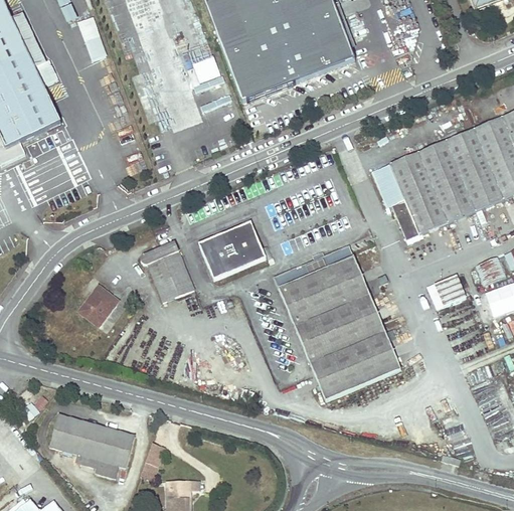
[(60,122),(2,0),(0,0),(0,164),(25,153),(19,141),(60,122)]
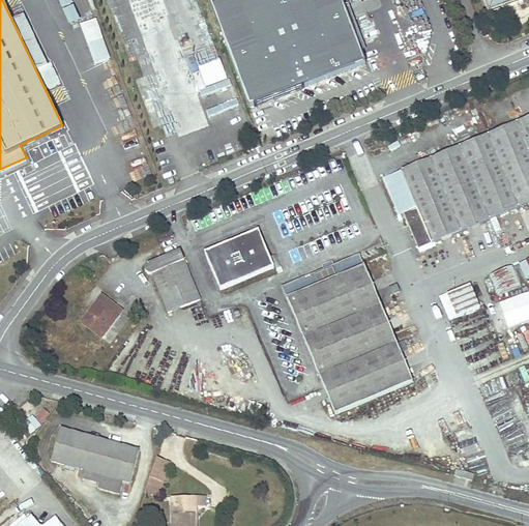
[(208,0),(222,35),(313,0),(208,0)]
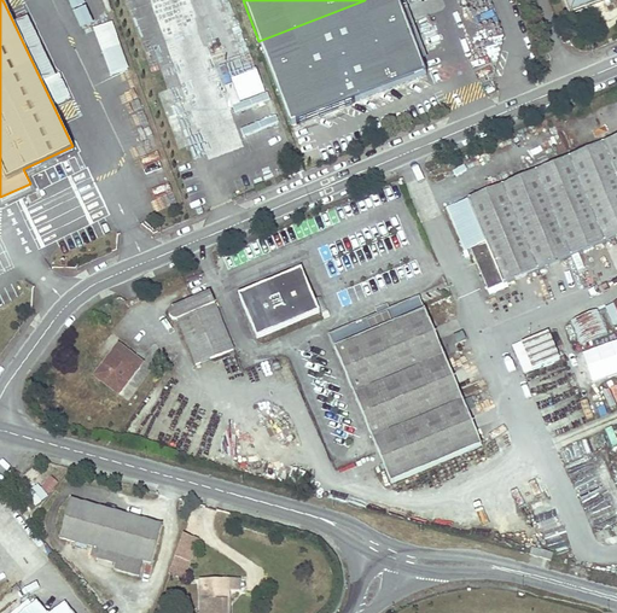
[(365,0),(258,41),(290,121),(424,70),(397,0),(365,0)]
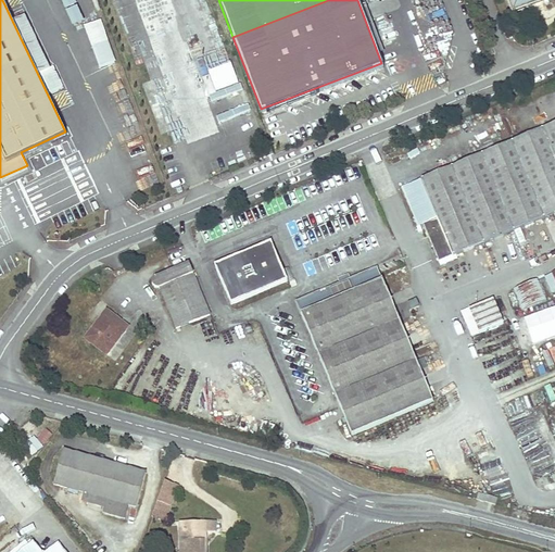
[(76,1),(65,5),(71,21),(83,16),(76,1)]
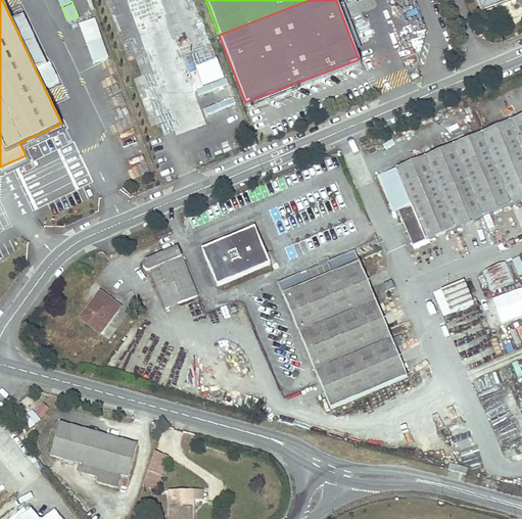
[(92,59),(108,54),(94,14),(79,19),(92,59)]
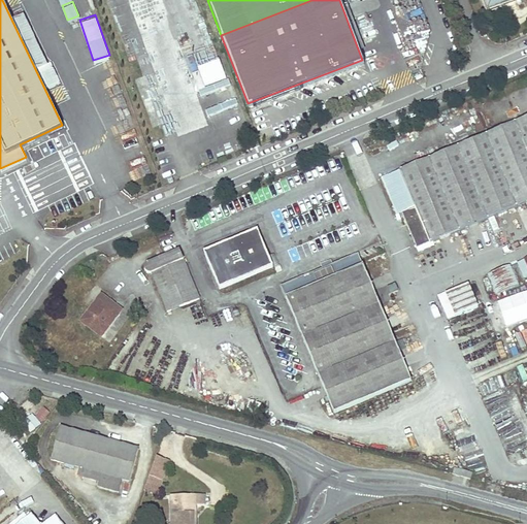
[(526,112),(399,168),(414,203),(412,204),(397,168),(383,174),(397,210),(399,209),(415,246),(526,198),(526,112)]
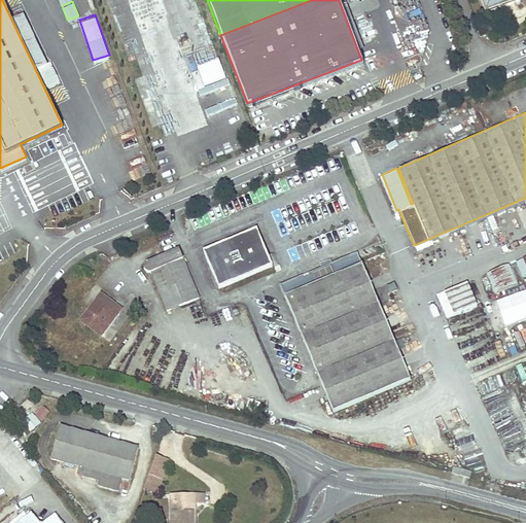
[(255,137),(247,141),(249,146),(257,142),(255,137)]
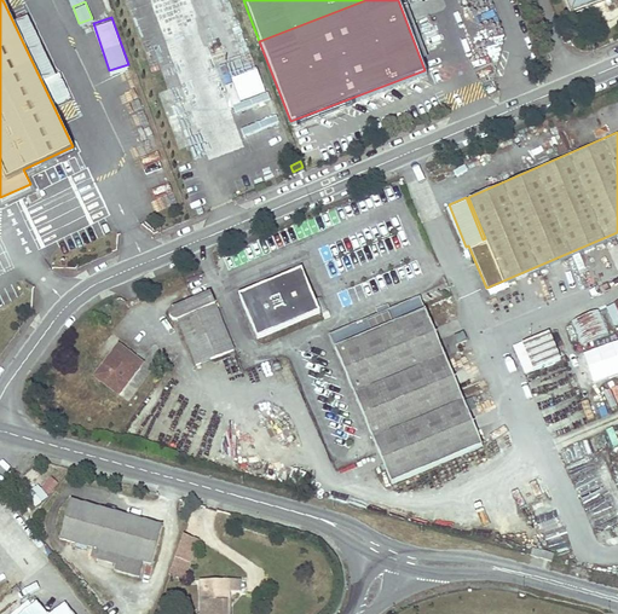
[(300,268),(238,293),(255,336),(318,311),(300,268)]
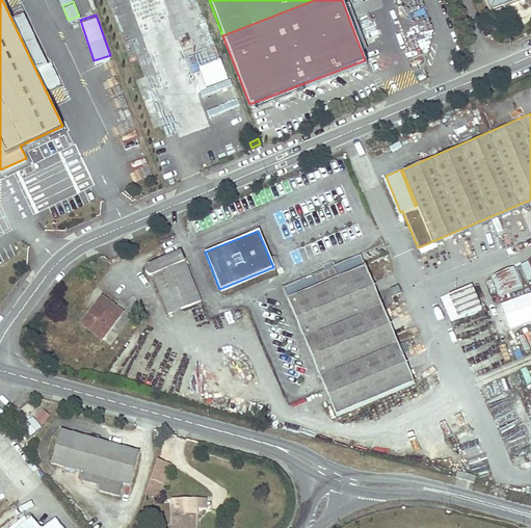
[(149,272),(151,271),(166,311),(200,297),(180,249),(145,263),(144,265),(143,266),(144,269),(145,271),(148,271),(149,272)]
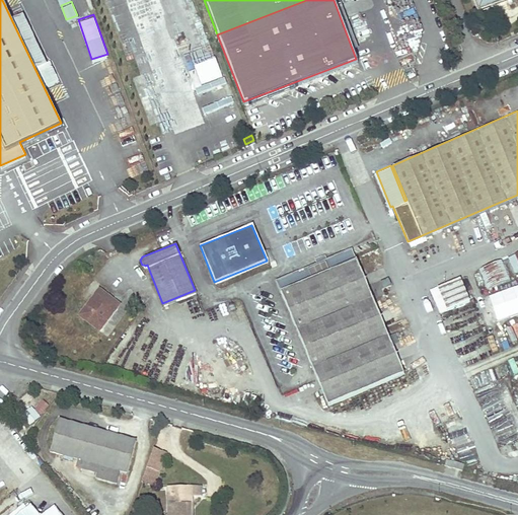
[(402,371),(350,246),(275,278),(326,402),(402,371)]
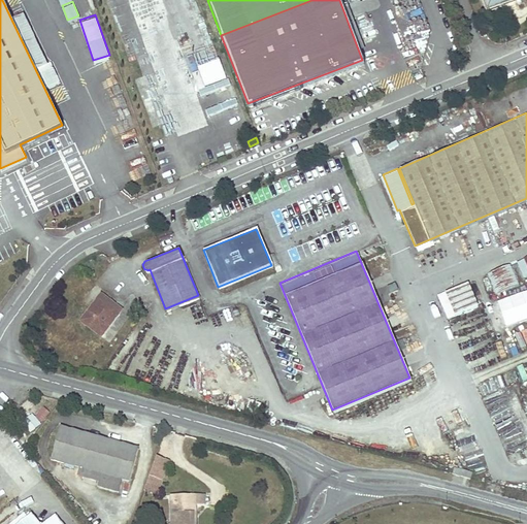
[(518,282),(509,261),(486,270),(494,292),(518,282)]
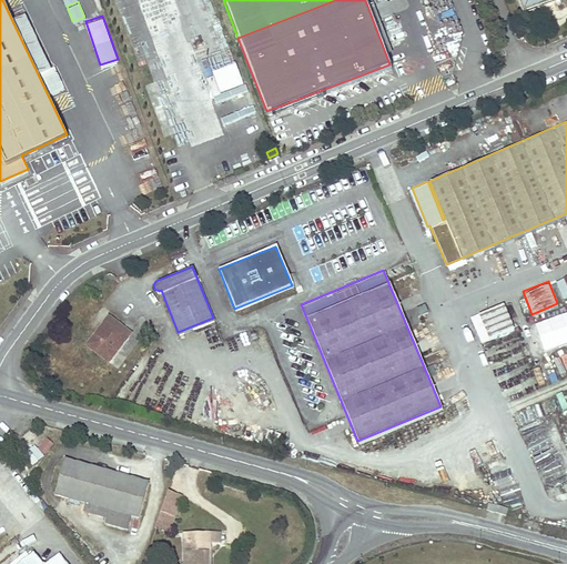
[(505,301),(471,311),(478,336),(513,328),(505,301)]
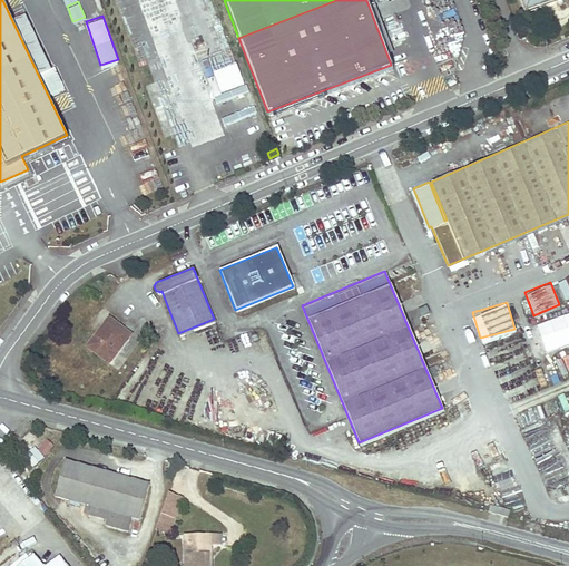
[(543,333),(567,323),(562,314),(539,323),(543,333)]
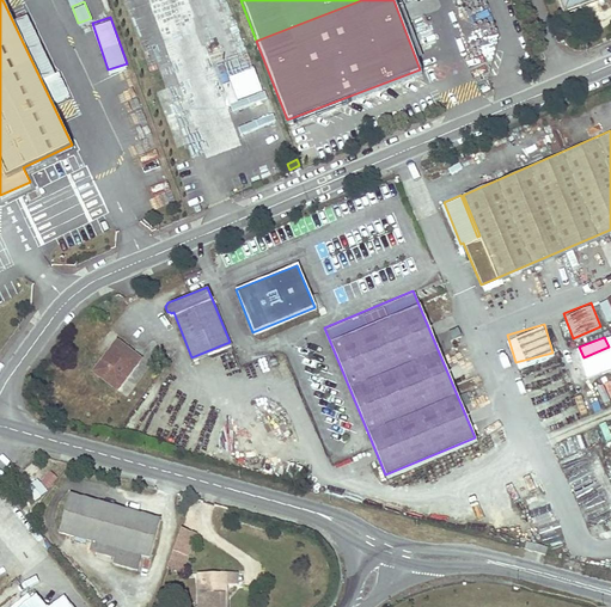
[(115,386),(139,356),(116,338),(92,368),(115,386)]
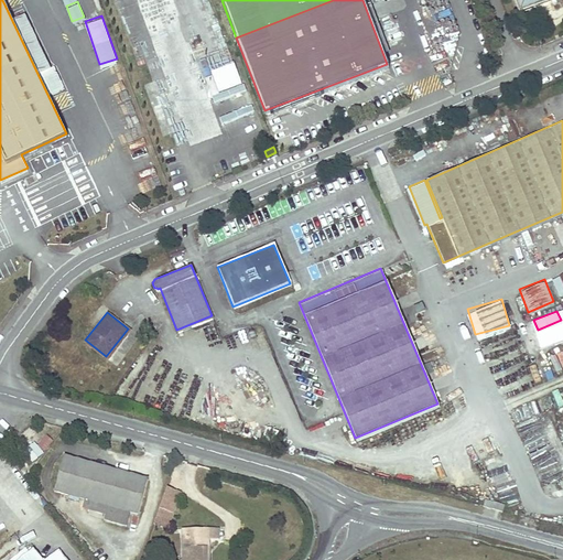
[(45,445),(52,435),(45,431),(38,441),(45,445)]
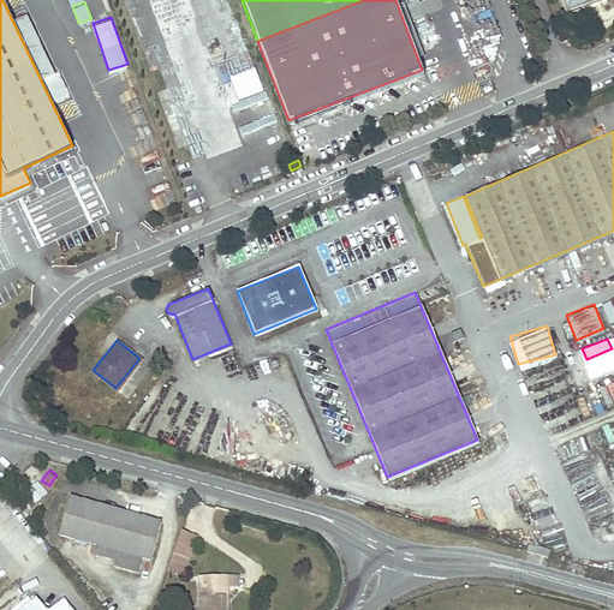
[(71,539),(77,540),(78,537),(90,540),(89,544),(97,546),(99,543),(115,548),(113,557),(112,562),(136,568),(139,554),(149,556),(160,519),(69,495),(59,531),(72,536),(71,539)]
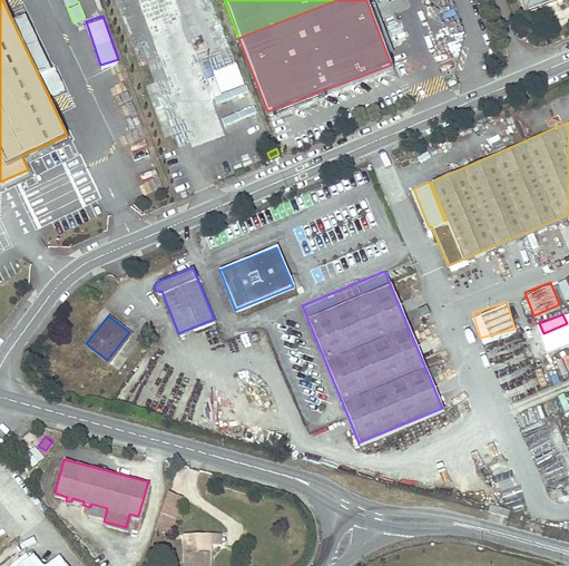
[(168,529),(182,493),(167,487),(155,525),(168,529)]
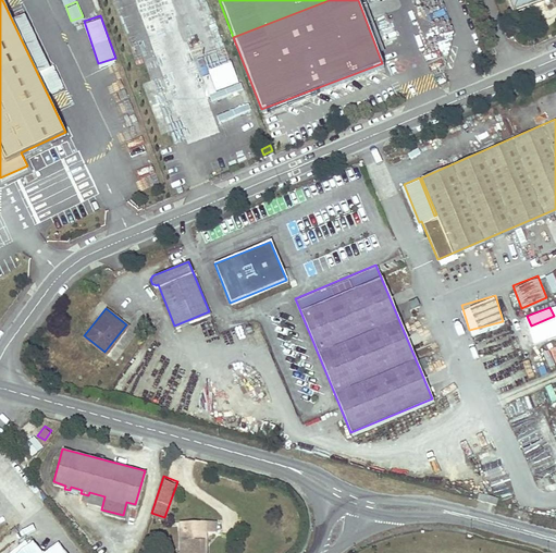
[(497,495),(478,490),(476,496),(495,502),(497,495)]
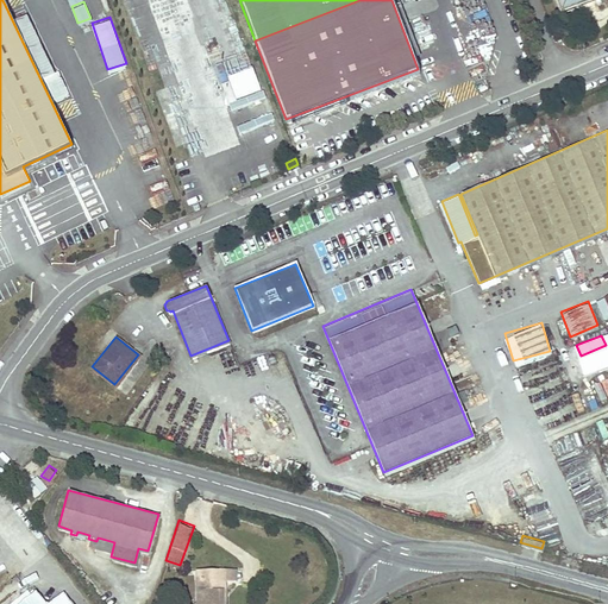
[(114,542),(98,538),(96,541),(88,539),(87,545),(112,552),(114,542)]
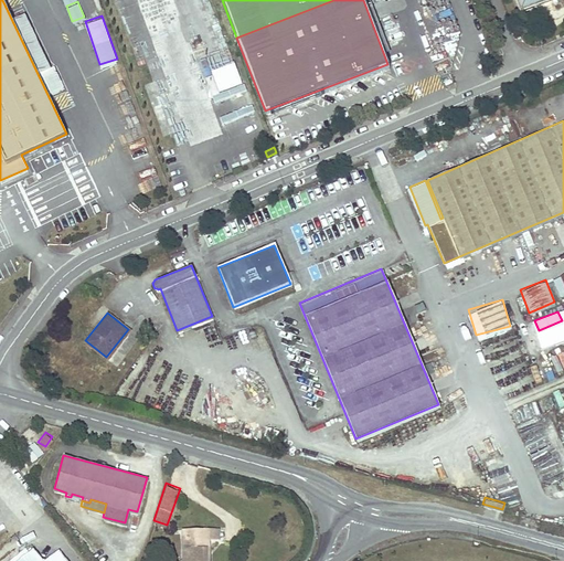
[(204,560),(205,560),(206,560),(208,560),(208,537),(214,537),(214,526),(185,527),(185,537),(182,537),(182,560),(204,560)]
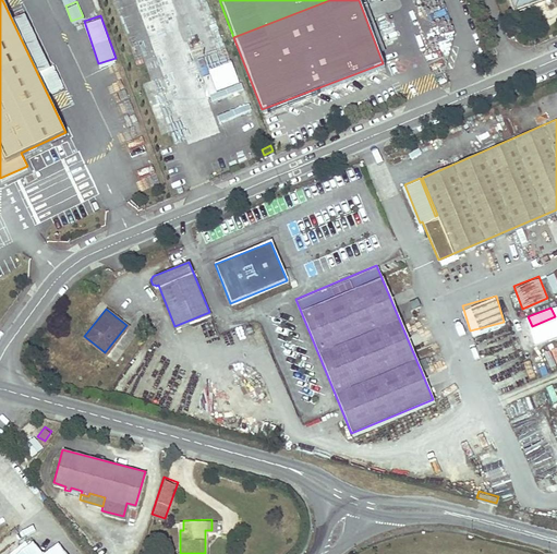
[(65,553),(56,542),(43,553),(33,540),(29,543),(24,537),(2,553),(65,553)]
